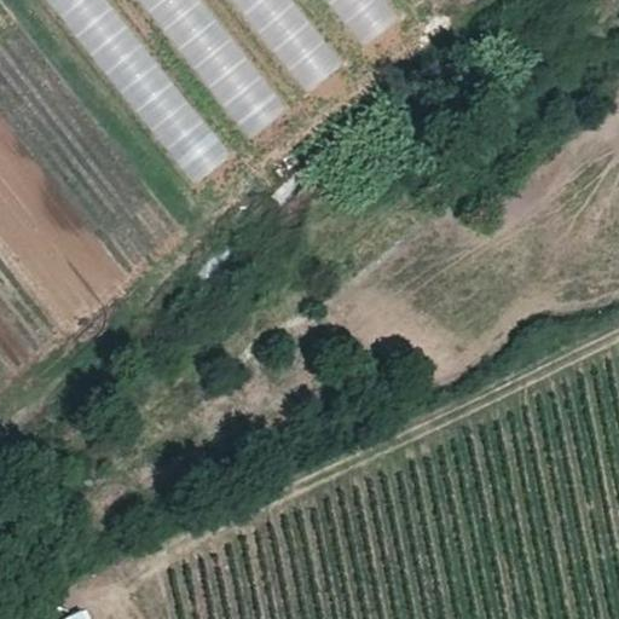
[(48,0),(59,11),(69,0),(48,0)]
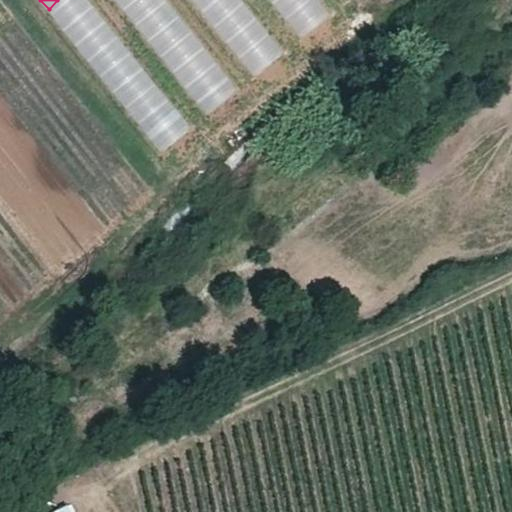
[(299,36),(326,17),(314,0),(289,0),(279,7),(299,36)]
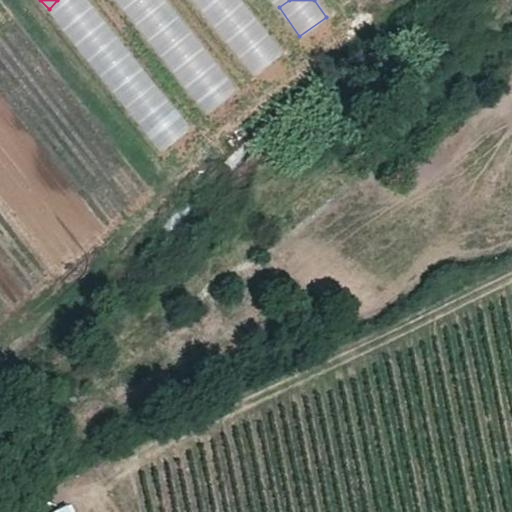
[(191,91),(204,111),(236,91),(223,71),(191,91)]
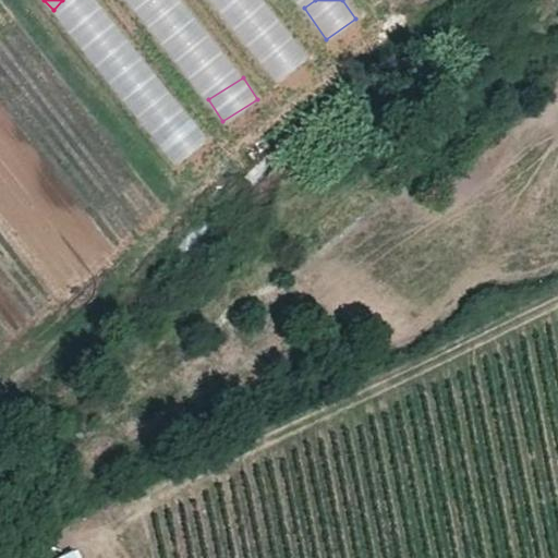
[(177,164),(207,137),(177,101),(154,121),(142,107),(134,113),(177,164)]
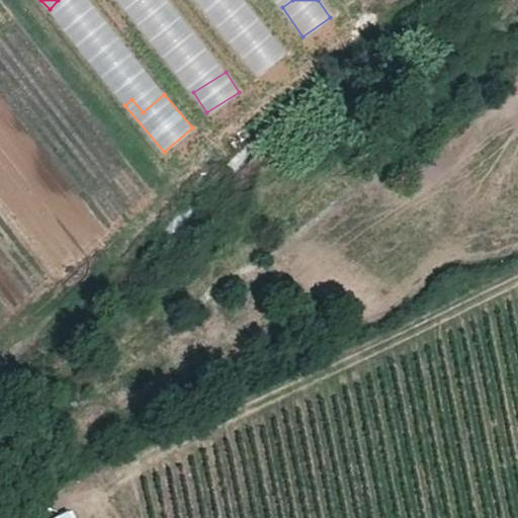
[(75,517),(72,509),(49,517),(75,517)]
